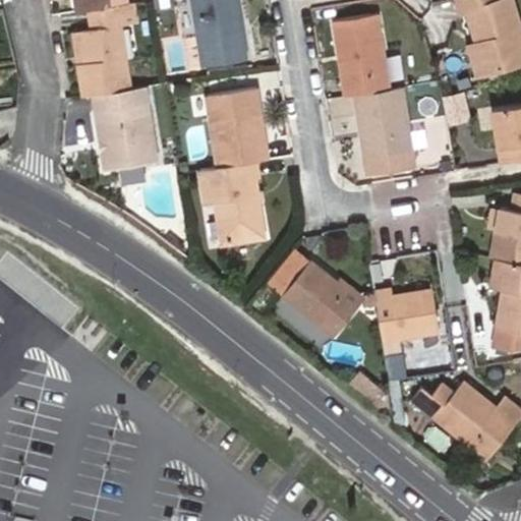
[(72,0),(74,13),(87,11),(103,9),(103,0),(105,0),(72,0)]
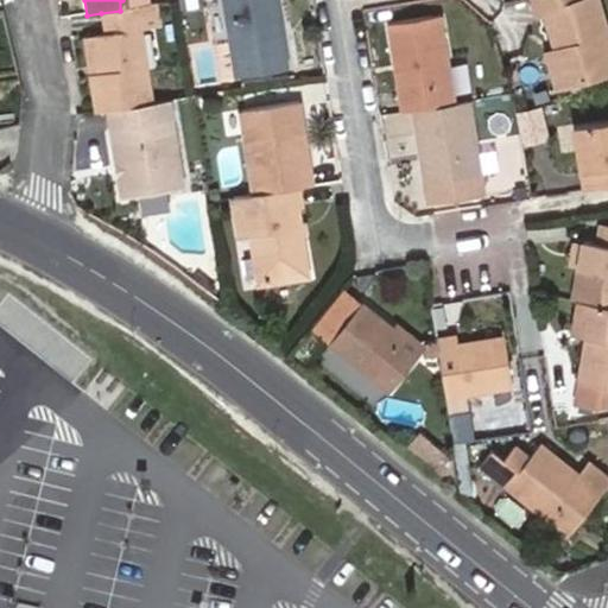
[(283,55),(276,0),(225,0),(235,61),(283,55)]
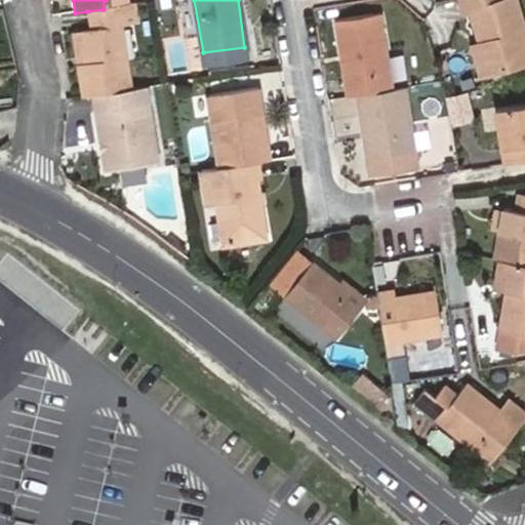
[(332,7),(344,83),(354,81),(388,76),(376,0),(332,7)]
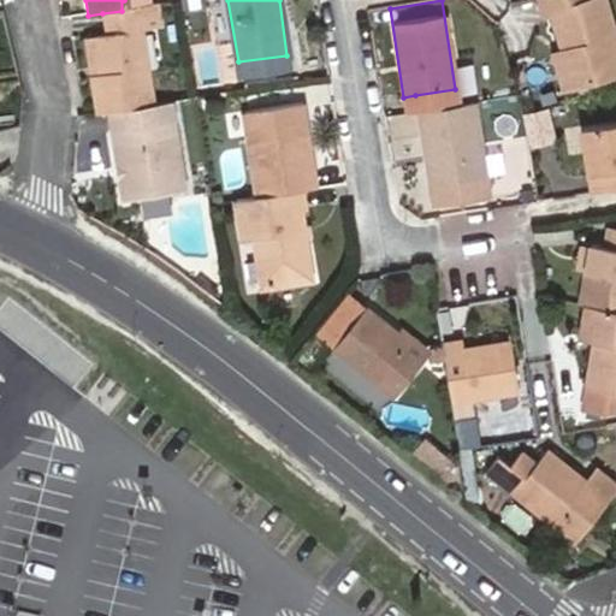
[(537,0),(549,0),(569,66),(612,54),(597,0),(537,0)]
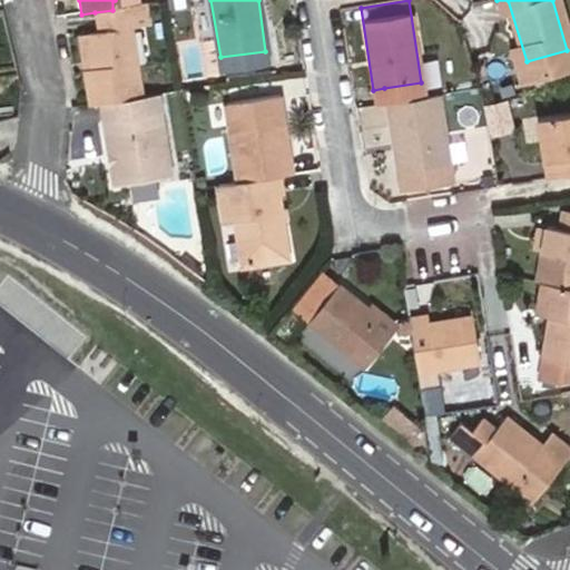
[(82,71),(88,106),(97,105),(139,99),(129,29),(147,26),(145,5),(112,10),(95,12),(98,33),(86,36),(90,70),(82,71)]
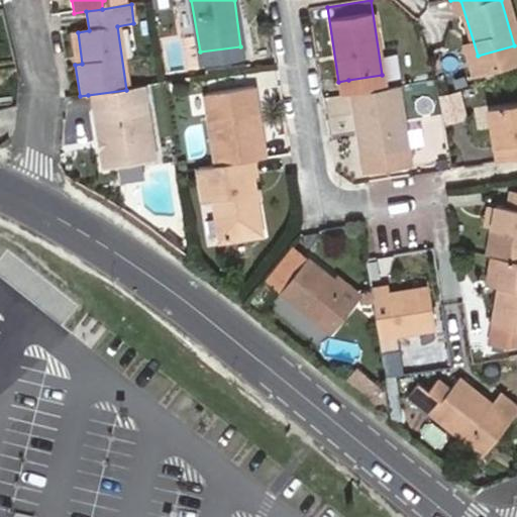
[(82,64),(78,32),(71,33),(75,65),(82,64)]
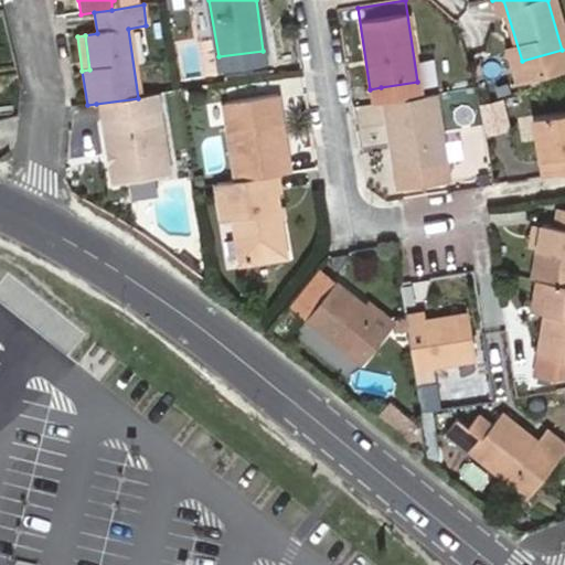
[(275,78),(266,80),(273,123),(280,121),(275,78)]
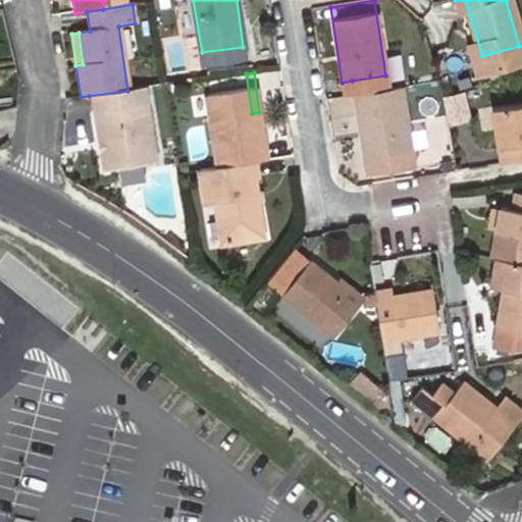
[(248,147),(263,144),(259,112),(252,113),(246,73),(207,79),(219,151),(248,147)]
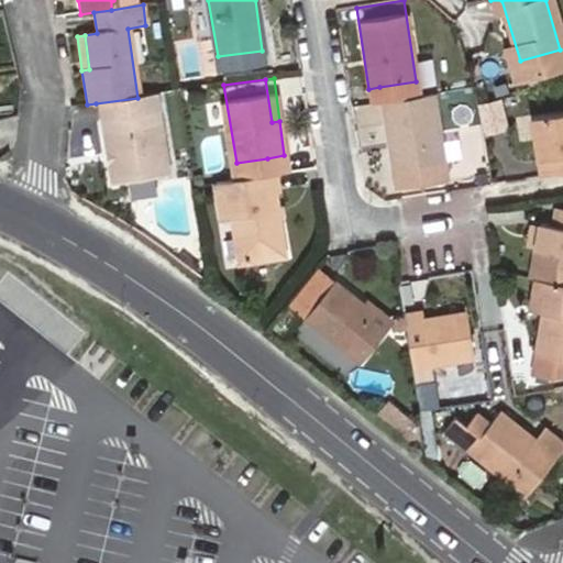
[(441,164),(428,80),(416,81),(379,87),(393,172),(441,164)]
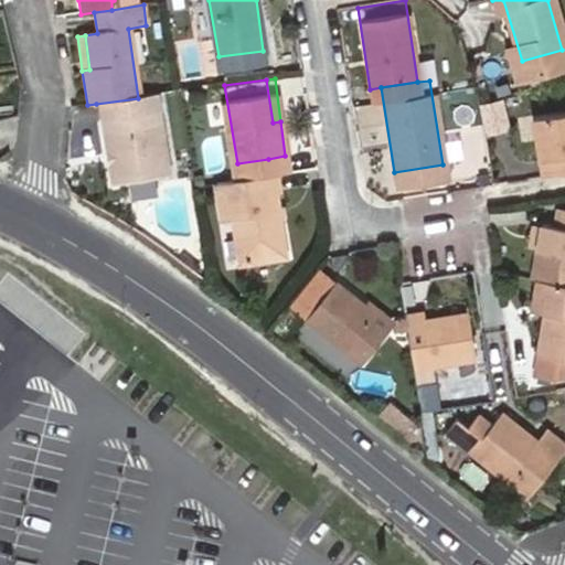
[(547,160),(564,157),(564,95),(528,102),(534,140),(544,139),(547,160)]
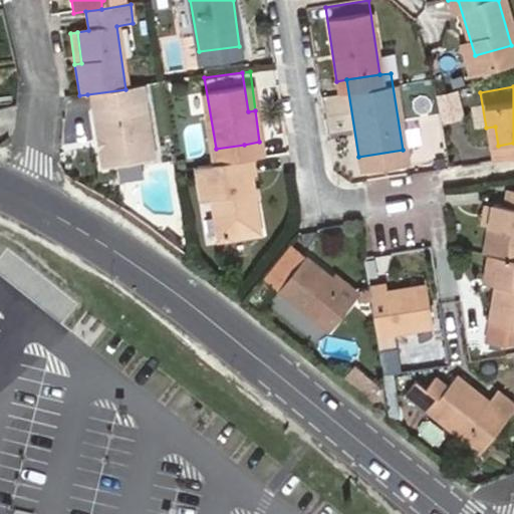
[(125,89),(87,94),(98,170),(154,163),(141,87),(125,89)]
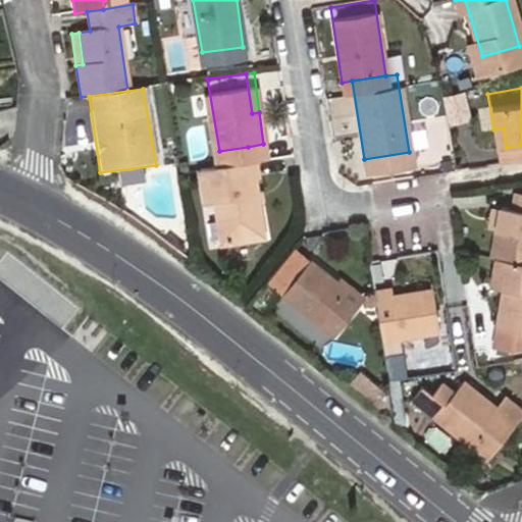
[(464,92),(446,97),(450,116),(468,112),(464,92)]
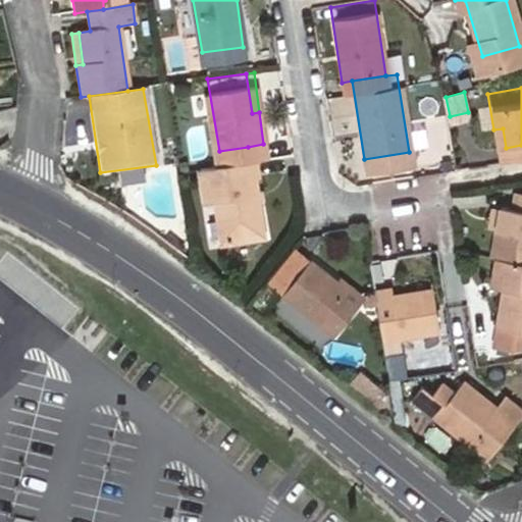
[(496,149),(506,148),(503,128),(493,129),(496,149)]
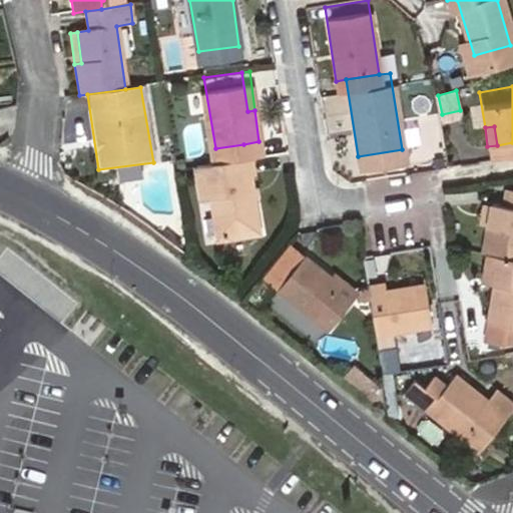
[(215,148),(191,151),(196,186),(208,185),(215,226),(254,221),(243,144),(215,148)]
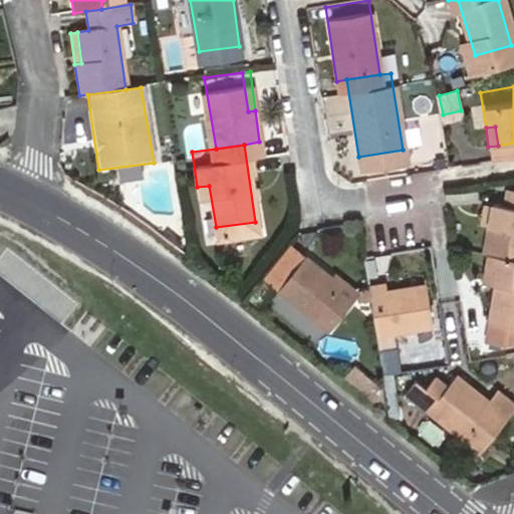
[(488,206),(481,238),(484,239),(489,240),(513,245),(513,178),(506,177),(503,192),(492,189),(488,206)]
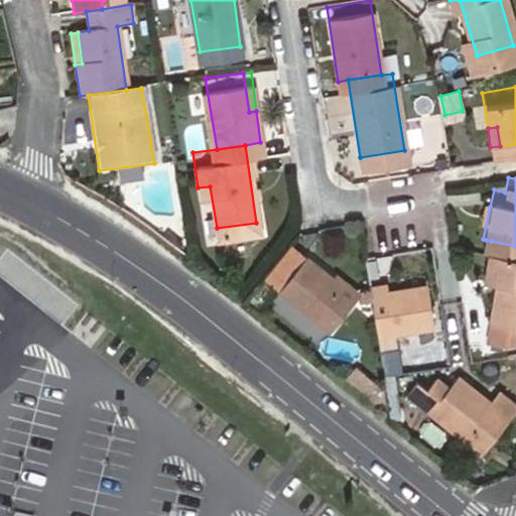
[(483,205),(490,207),(494,189),(487,188),(483,205)]
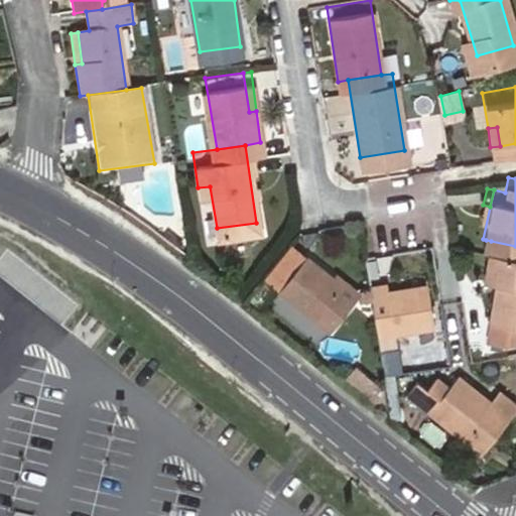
[(491,241),(486,240),(479,268),(484,269),(491,241)]
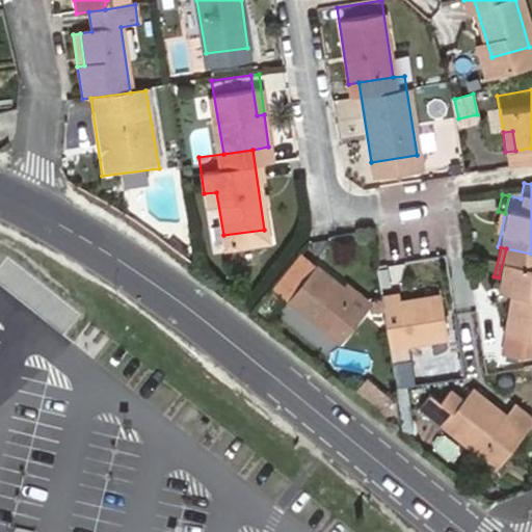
[(531,326),(531,254),(506,248),(499,277),(505,280),(496,318),(531,326)]
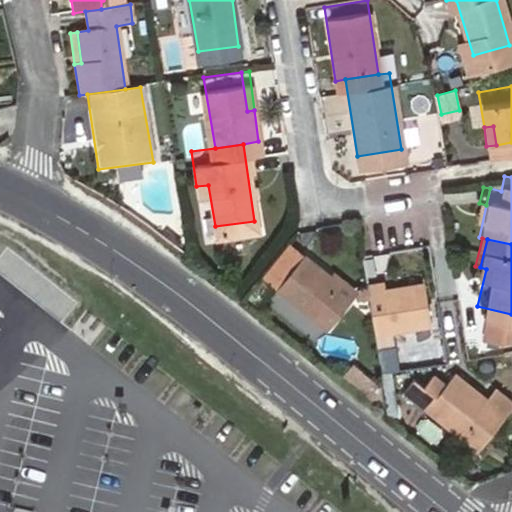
[(327,262),(301,241),(274,276),(325,315),(347,287),(323,267),(327,262)]
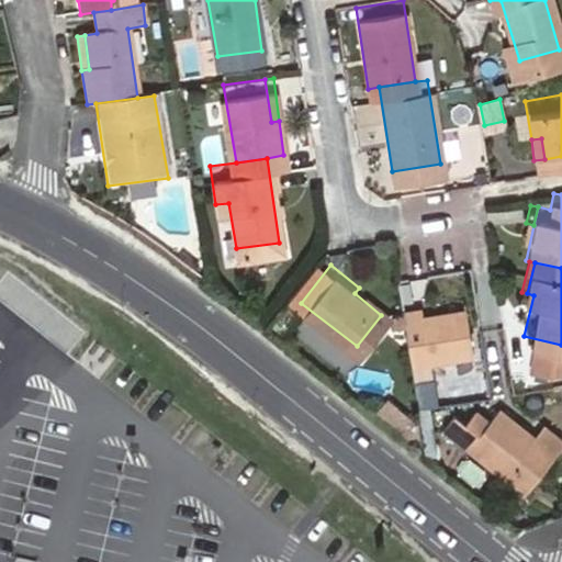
[(462,296),(440,300),(441,305),(463,302),(462,296)]
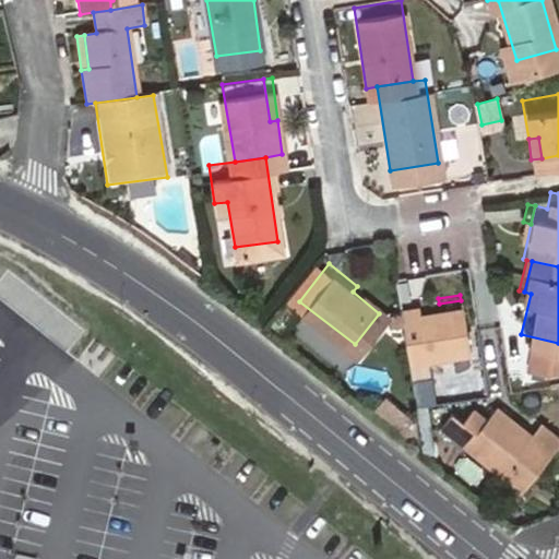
[(417,297),(399,301),(406,349),(425,346),(451,342),(467,340),(461,300),(439,304),(438,298),(418,302),(417,297)]
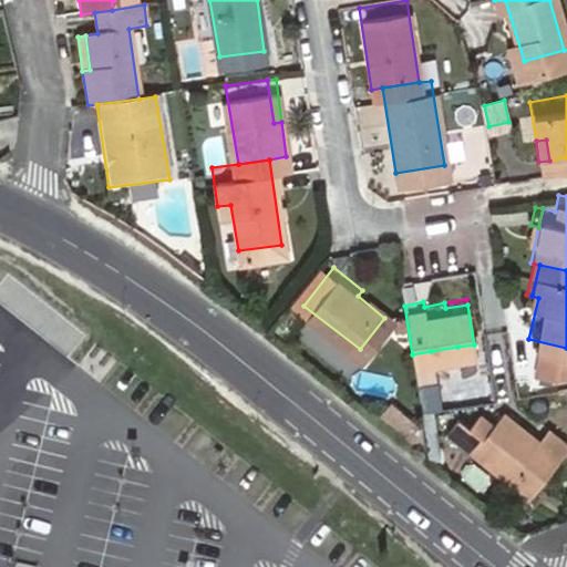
[(474,344),(457,347),(461,364),(477,362),(474,344)]
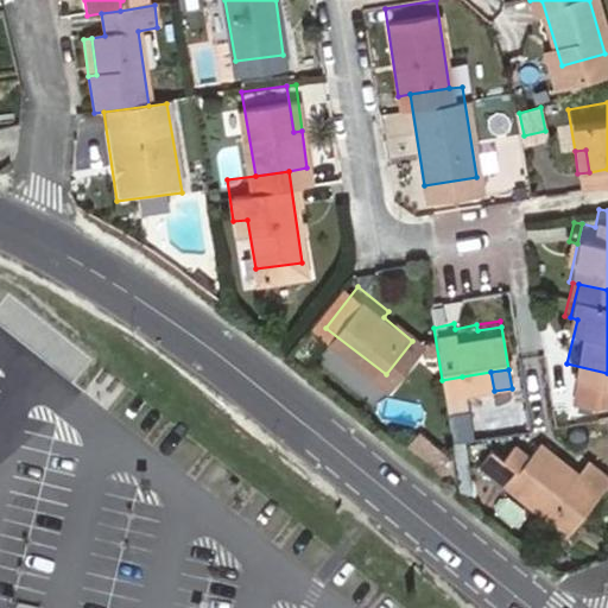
[(466,394),(462,377),(442,380),(445,398),(466,394)]
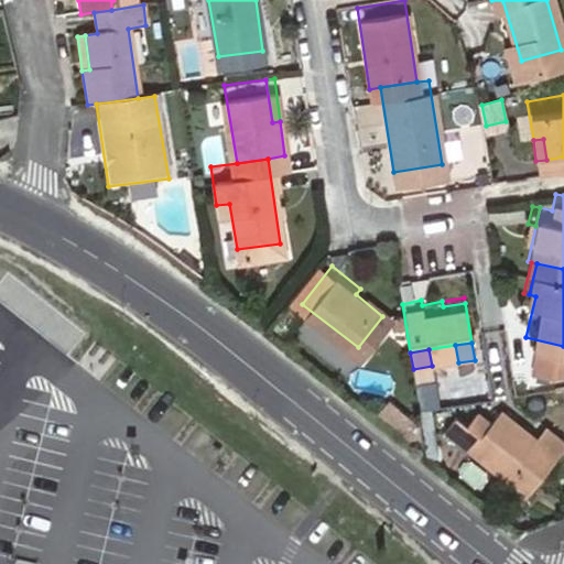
[(429,391),(427,379),(415,381),(418,393),(429,391)]
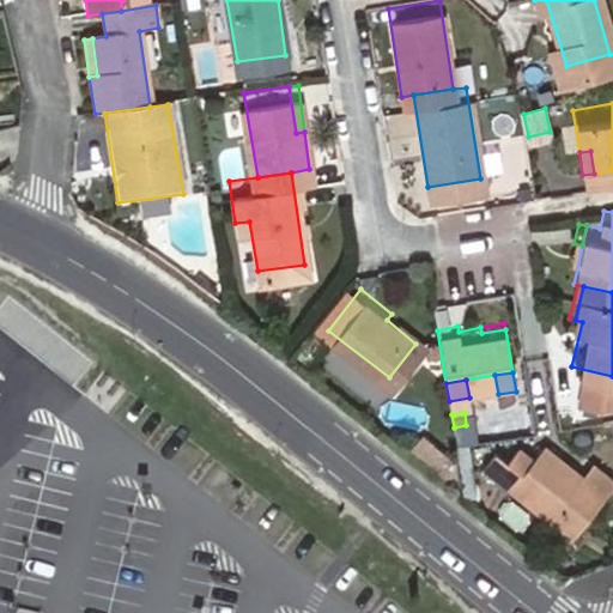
[(581,461),(584,456),(548,426),(536,441),(521,429),(511,439),(501,432),(489,448),(575,521),(606,483),(581,461)]
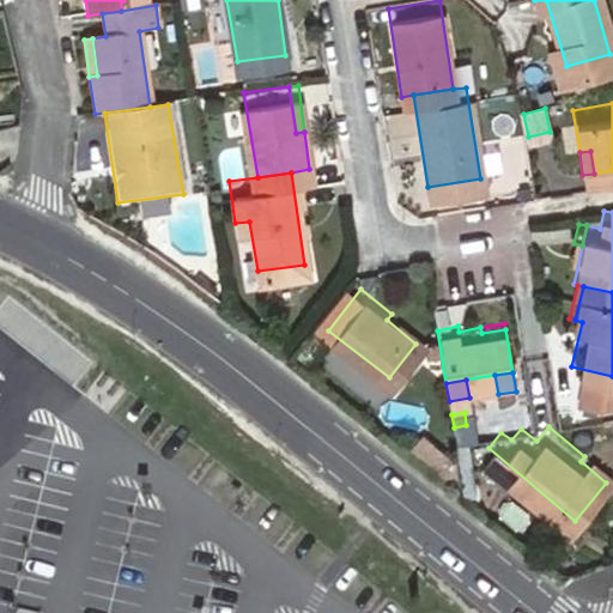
[(612,457),(595,443),(584,456),(581,461),(606,483),(612,474),(612,457)]
